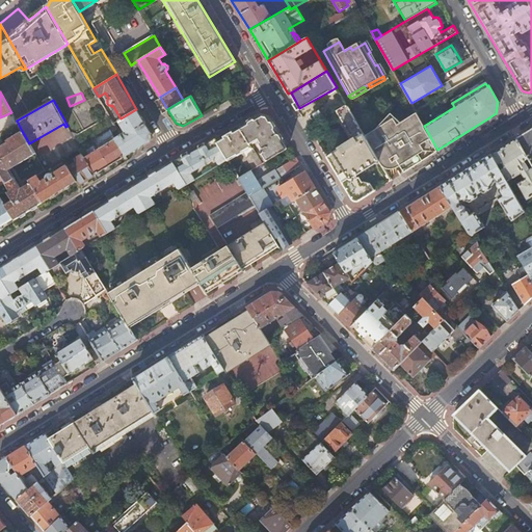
[(363,132),(346,104),(336,110),(353,140),(325,157),(350,197),(358,200),(374,190),(370,183),(363,181),(362,182),(356,174),(378,160),(363,132)]
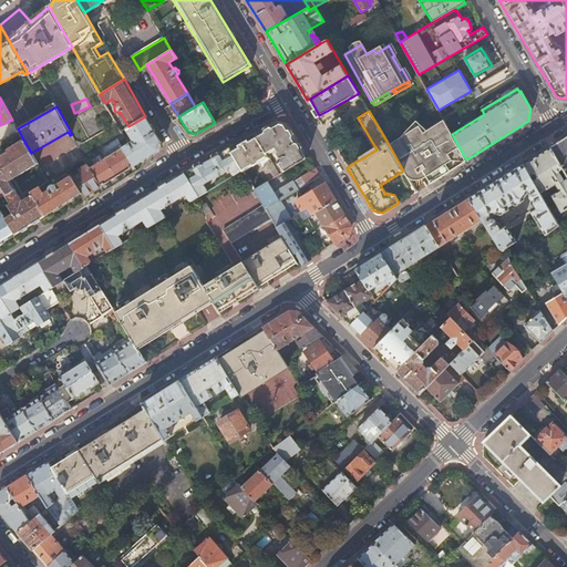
[(145,116),(129,126),(126,129),(133,140),(123,146),(133,164),(134,165),(150,155),(160,150),(161,142),(145,116)]
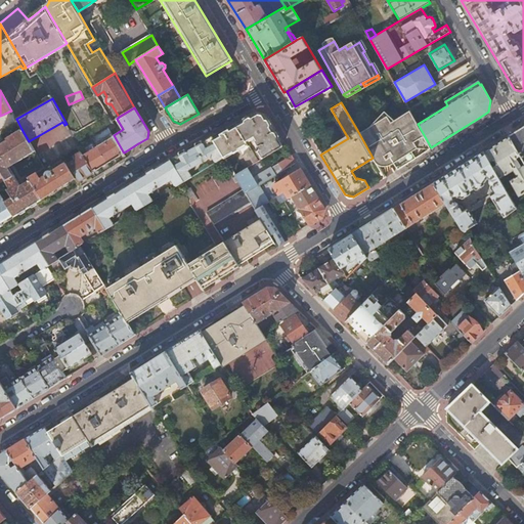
[(385,114),(357,130),(373,158),(376,162),(378,164),(380,165),(382,166),(384,166),(386,166),(388,165),(390,164),(393,162),(396,166),(398,165),(400,167),(415,158),(413,156),(411,151),(416,148),(423,148),(430,148),(431,147),(418,124),(409,108),(389,121),(385,114)]
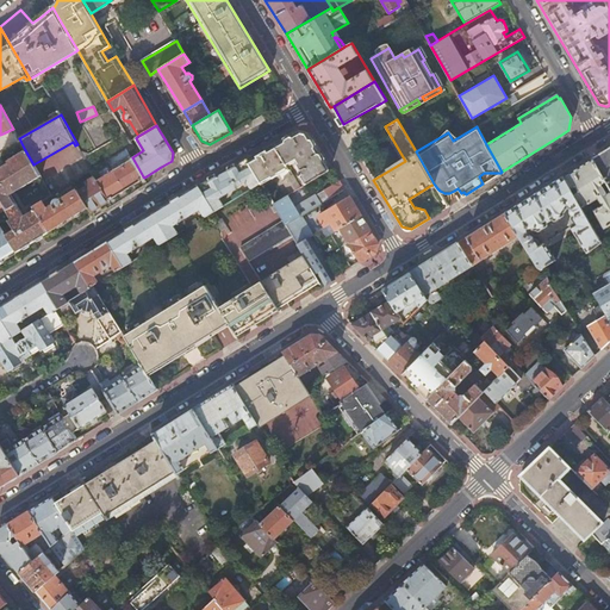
[(284,141),(275,145),(287,166),(297,161),(298,163),(296,163),(296,166),(299,173),(298,174),(298,176),(304,185),(329,169),(324,161),(325,161),(319,153),(318,153),(316,148),(317,147),(311,138),(310,138),(306,132),(300,130),(284,141)]
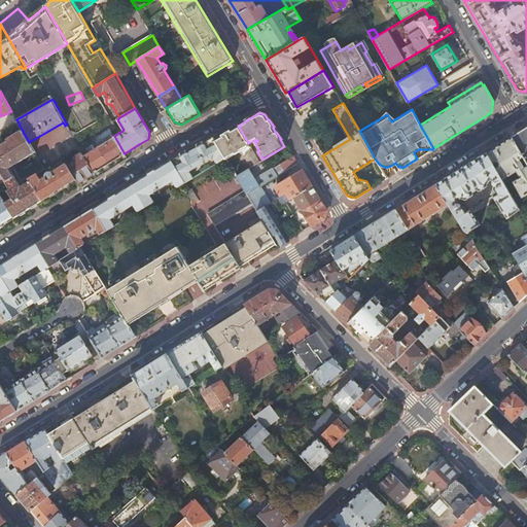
[(221,135),(214,139),(225,157),(226,159),(235,153),(236,154),(241,151),(241,150),(247,147),(248,147),(250,146),(248,143),(238,126),(232,129),(221,134),(221,135)]
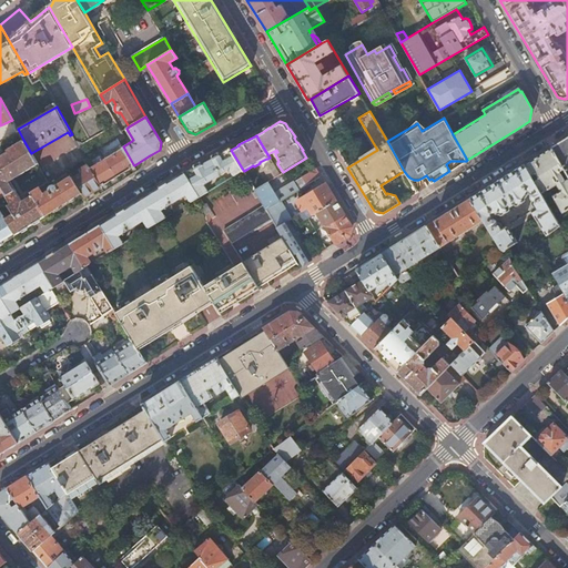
[(567,137),(566,139),(553,146),(564,168),(567,175),(567,137)]
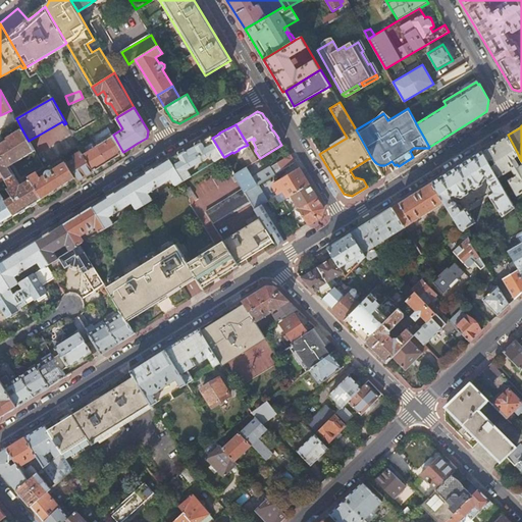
[(8,140),(0,144),(0,169),(10,188),(7,188),(12,196),(5,200),(14,215),(42,198),(30,177),(27,178),(28,179),(19,185),(8,166),(35,150),(29,141),(21,128),(7,138),(8,140)]
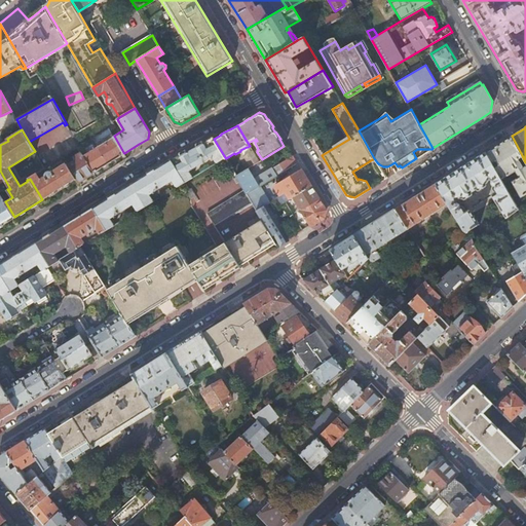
[(107,137),(97,144),(109,163),(121,155),(120,154),(123,152),(114,136),(109,139),(107,137)]
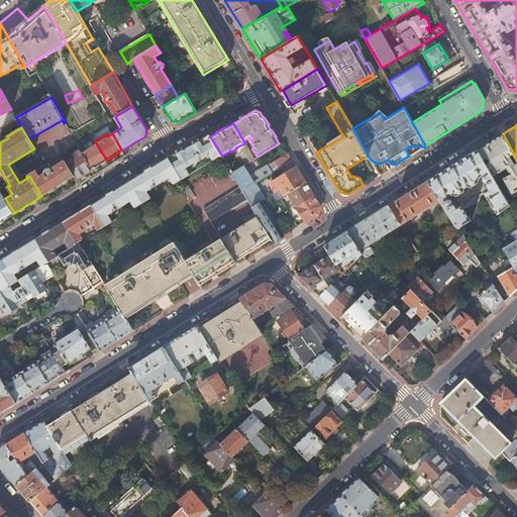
[(221,154),(210,136),(209,133),(168,157),(182,179),(190,174),(186,168),(210,153),(213,160),(221,154)]
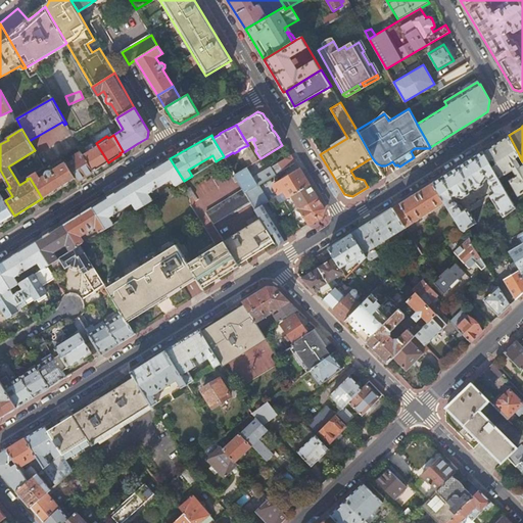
[(494,144),(483,151),(498,178),(513,170),(516,176),(509,180),(518,196),(522,192),(522,164),(520,167),(515,157),(519,154),(509,135),(494,144)]
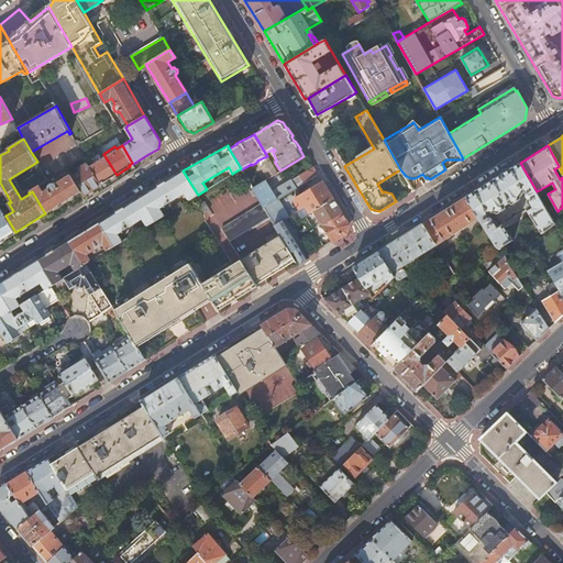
[(99,147),(84,157),(87,162),(99,183),(103,180),(105,183),(117,175),(103,154),(99,147)]
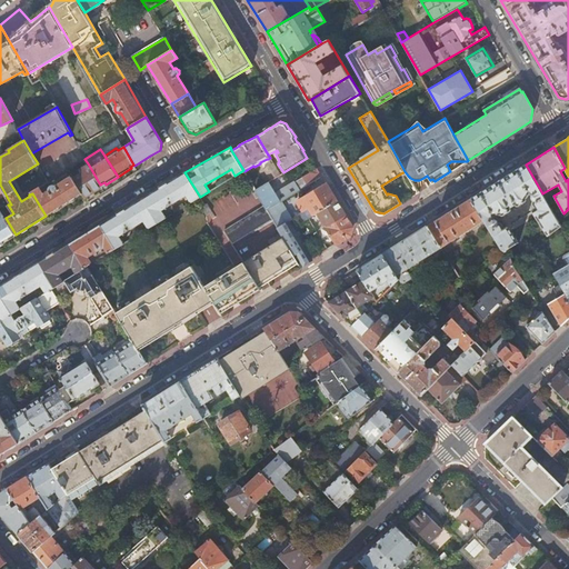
[(280,175),(272,162),(268,166),(276,178),(280,175)]
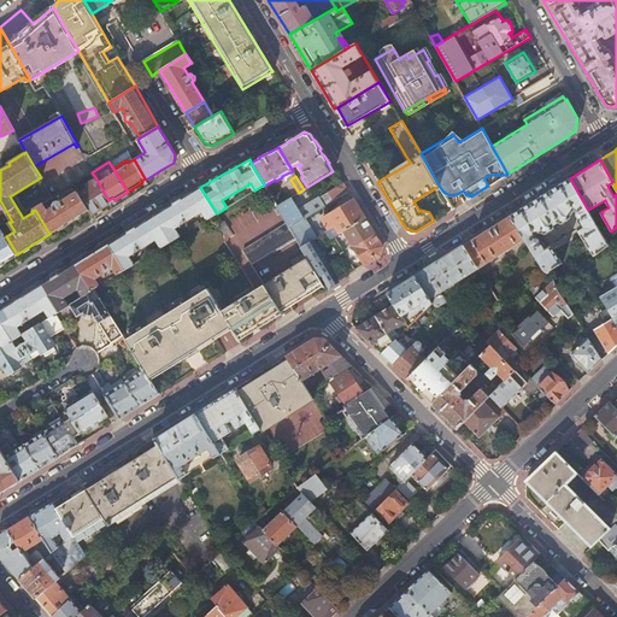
[(88,187),(78,193),(81,195),(87,206),(88,210),(92,215),(110,203),(109,200),(95,177),(86,183),(88,187)]
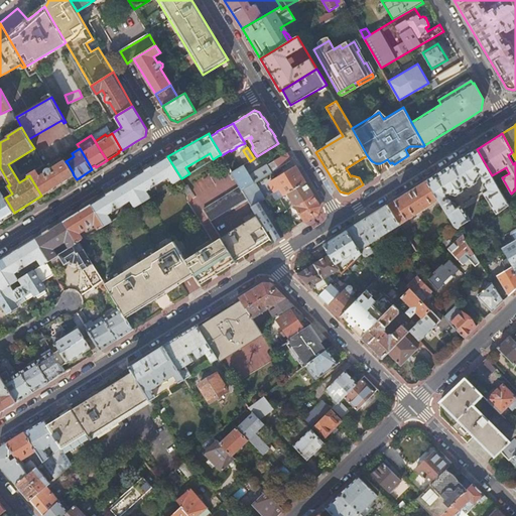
[(452,164),(427,179),(439,200),(456,224),(460,227),(471,220),(461,205),(458,206),(456,203),(453,202),(452,199),(448,198),(448,195),(454,194),(455,195),(458,195),(464,189),(463,187),(468,184),(469,186),(477,182),(477,180),(477,179),(480,174),(482,176),(483,180),(485,181),(484,184),(486,188),(483,190),(497,213),(508,205),(492,175),(477,149),(452,164)]
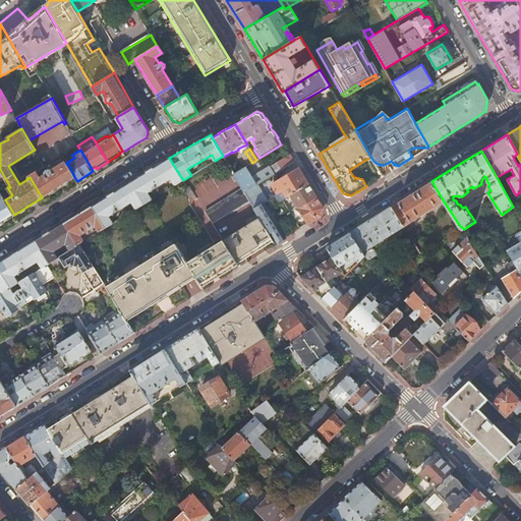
[(252,163),(245,152),(240,155),(247,165),(248,165),(252,163)]
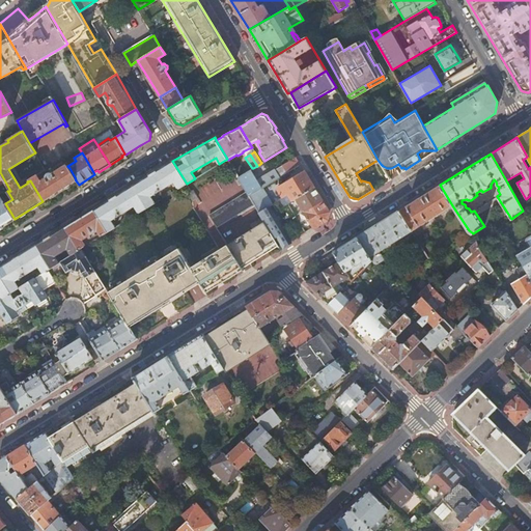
[(282,165),(286,173),(300,165),(296,158),(282,165)]
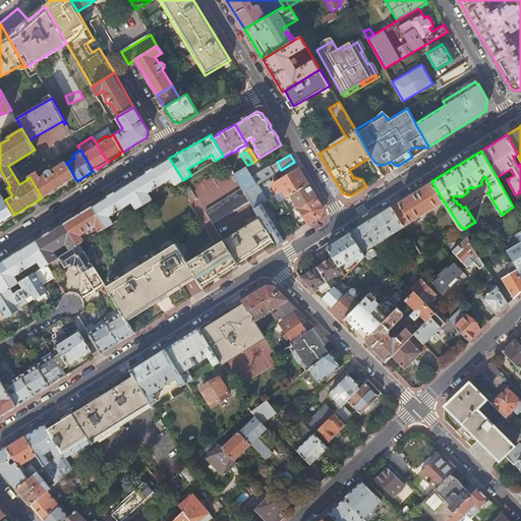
[(183,180),(169,158),(143,173),(130,181),(145,204),(153,198),(149,192),(171,179),(175,185),(183,180)]
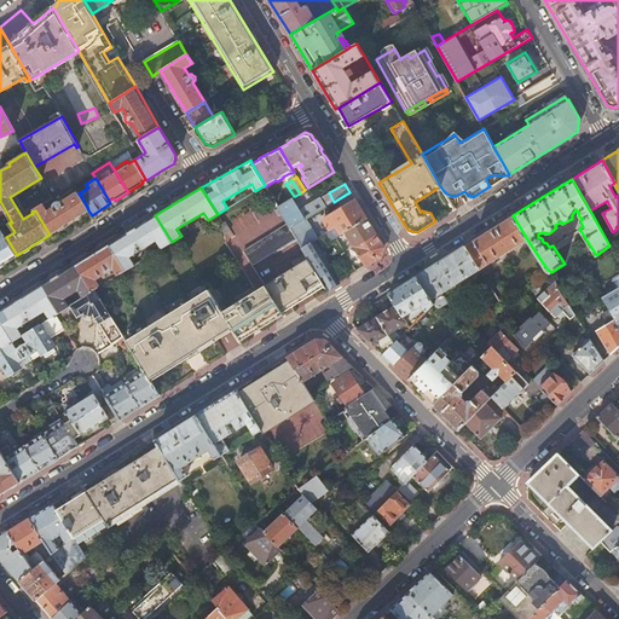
[(47,210),(42,203),(34,209),(35,210),(50,235),(88,210),(87,207),(81,196),(79,194),(77,192),(61,202),(58,201),(57,201),(56,202),(55,202),(55,203),(53,206),(55,207),(47,210)]
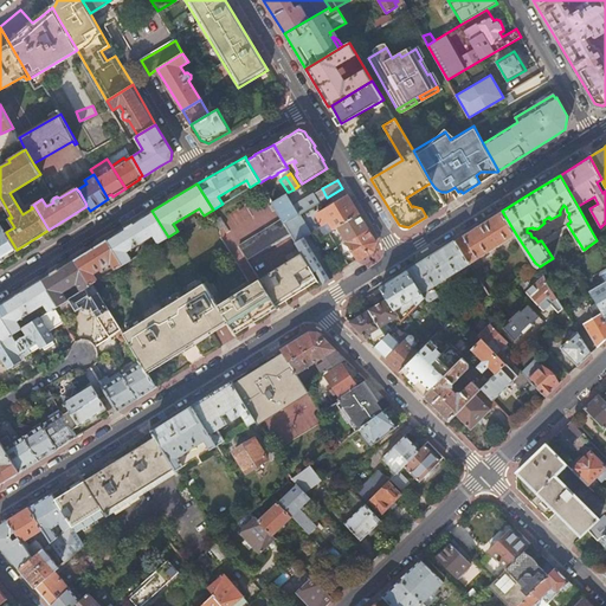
[(288,192),(272,202),(282,218),(284,223),(300,213),(320,202),(315,197),(304,202),(303,206),(296,211),(288,195),(290,194),(289,192),(288,192)]
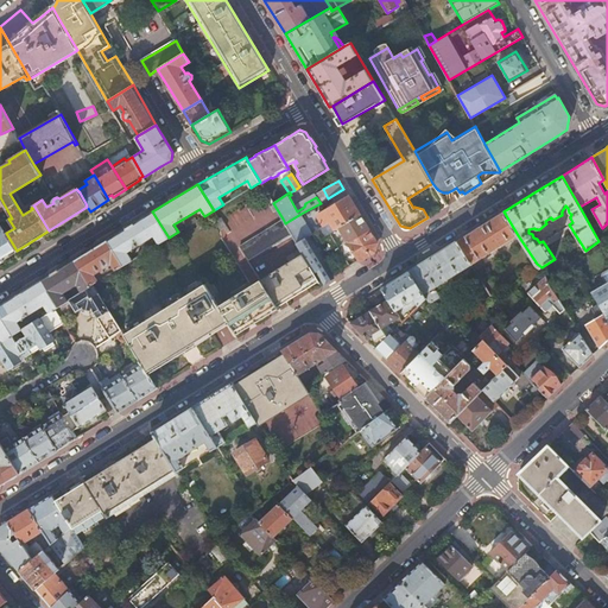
[(0,197),(0,221),(8,219),(12,219),(0,197)]
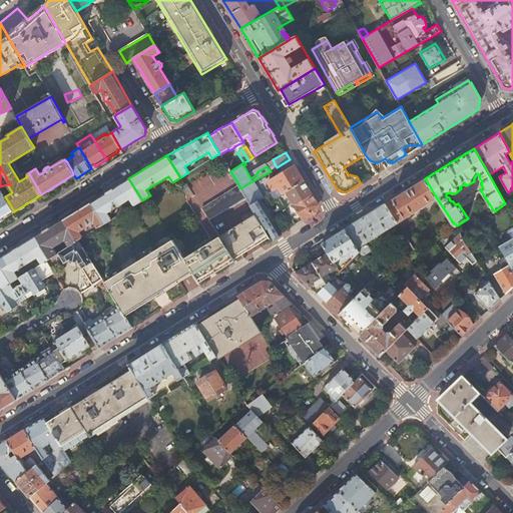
[(304,181),(294,166),(268,181),(273,189),(279,186),(283,193),(287,191),(304,181)]
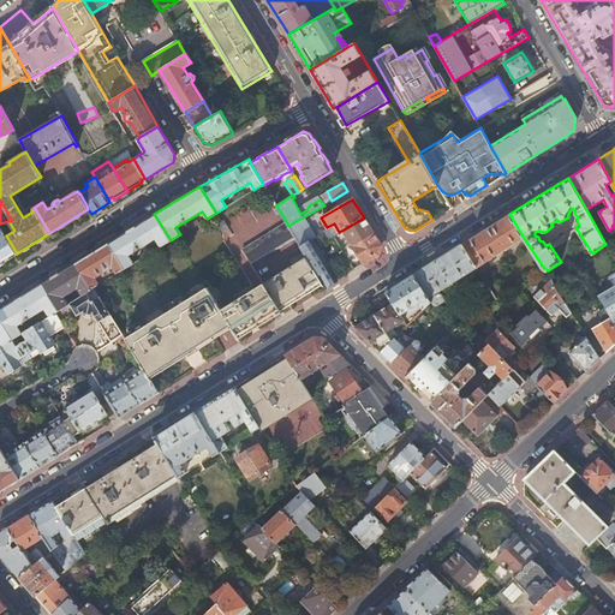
[(154,214),(109,242),(125,268),(135,262),(130,255),(156,238),(161,246),(171,240),(154,214)]
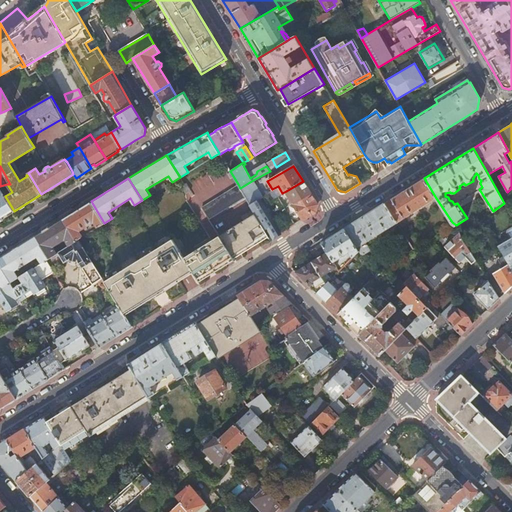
[(393,198),(384,203),(397,223),(436,198),(424,178),(393,198)]
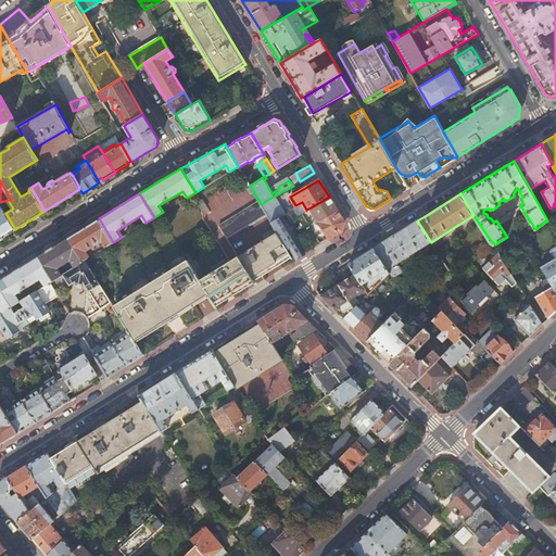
[(275,196),(261,204),(267,214),(281,206),(275,196)]
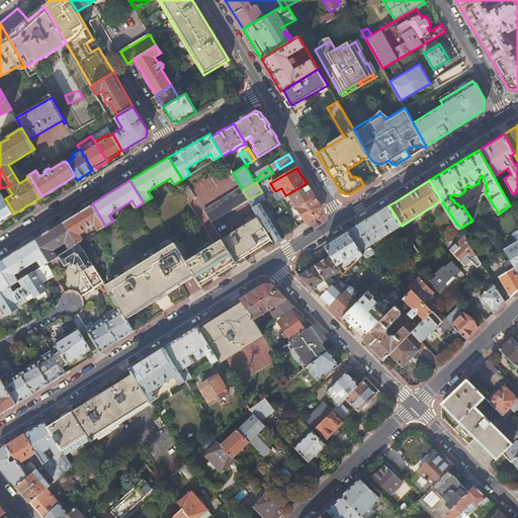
[(314,195),(307,183),(289,193),(295,204),(296,206),(314,195)]
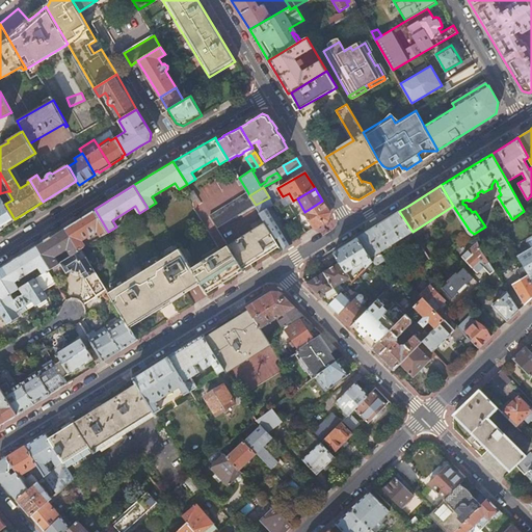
[(193,189),(188,192),(192,201),(196,198),(200,203),(202,202),(193,189)]
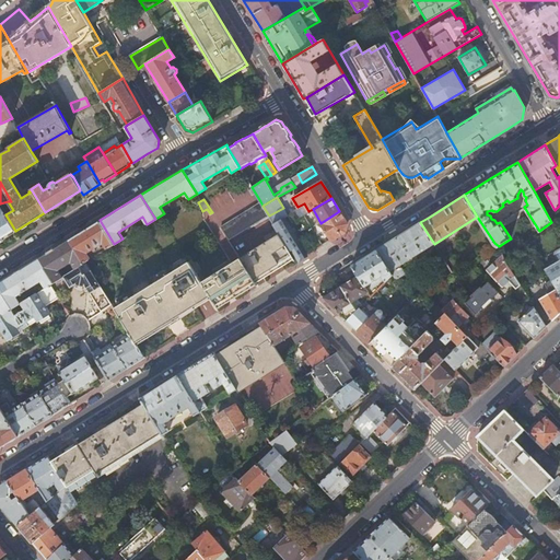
[(263,206),(260,201),(220,226),(229,241),(269,216),(263,206)]
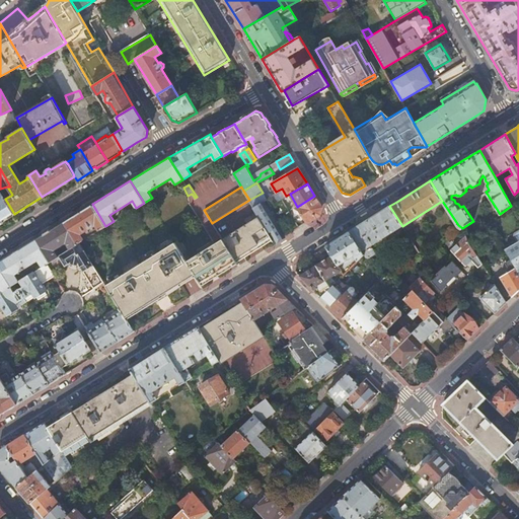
[(0,222),(14,214),(5,199),(0,191),(0,222)]
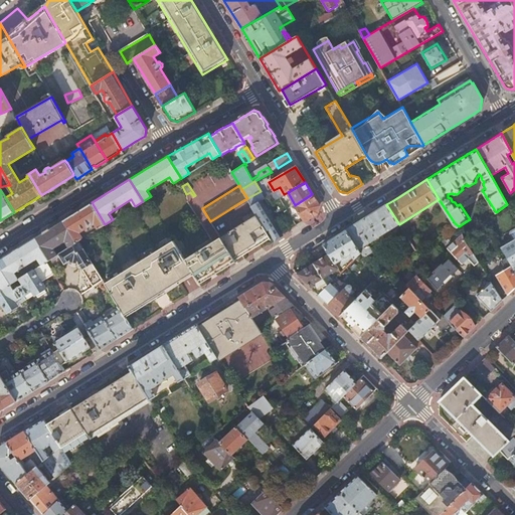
[(319,205),(312,194),(295,205),(305,219),(317,212),(319,205)]
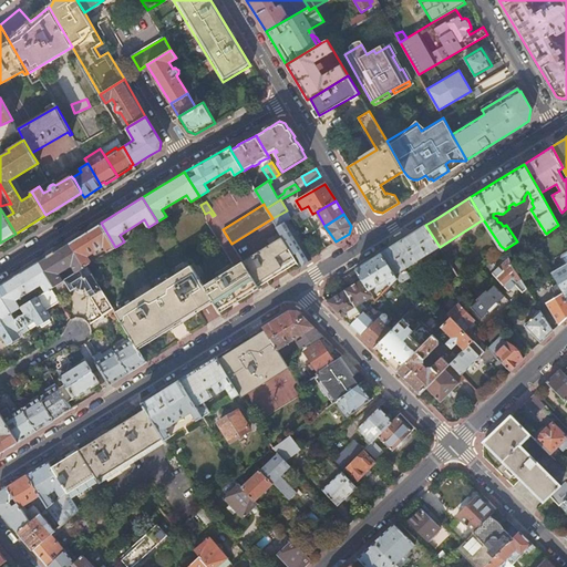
[(288,220),(277,227),(282,236),(296,257),(300,265),(311,258),(288,220)]
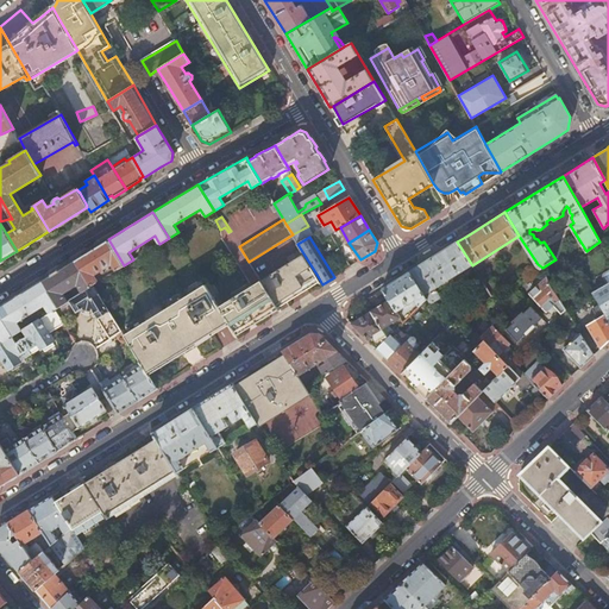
[(108,239),(75,261),(92,287),(93,286),(92,284),(96,282),(94,278),(94,275),(100,271),(101,274),(105,271),(104,269),(112,264),(115,264),(118,269),(124,265),(108,239)]
